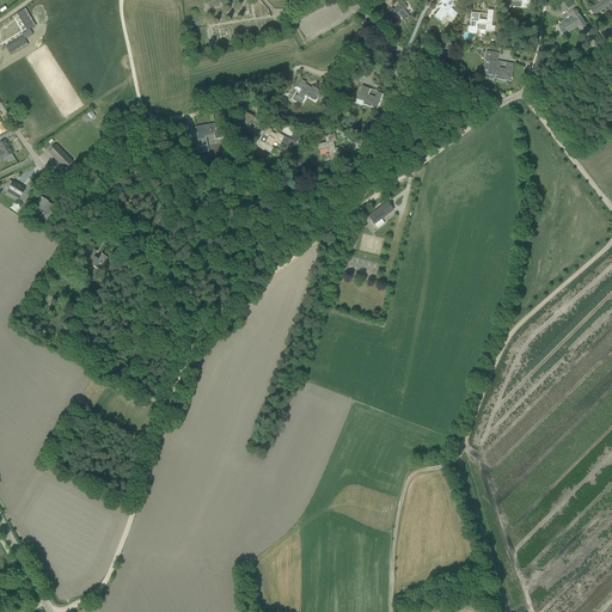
[(397,4),(399,6),(393,11),(392,8),(384,16),(390,22),(398,14),(404,22),(407,19),(408,19),(410,17),(407,12),(405,13),(403,11),(408,7),(402,0),(397,4)]
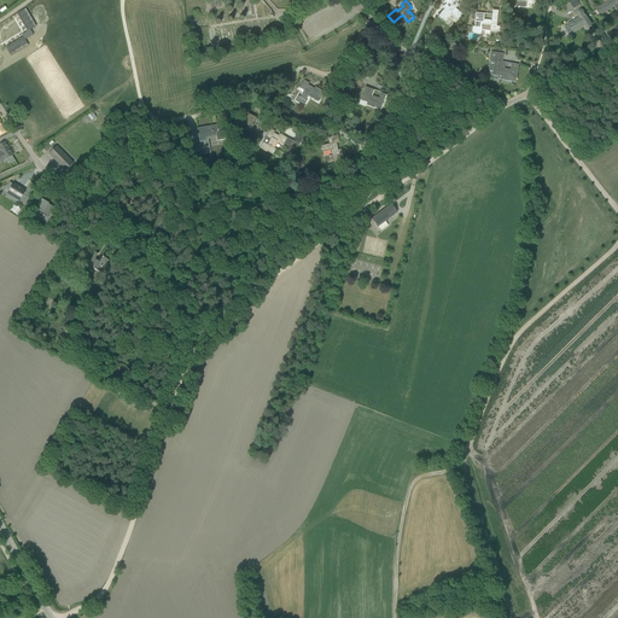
[(437,17),(444,23),(452,15),(458,19),(462,15),(456,10),(460,5),(458,4),(460,0),(443,0),(447,5),(449,4),(452,5),(447,11),(444,9),(437,17)]
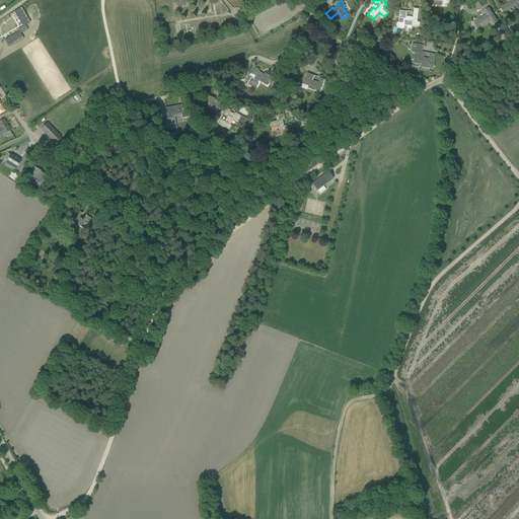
[(518,0),(513,0),(501,8),(504,13),(516,5),(518,9),(518,0)]
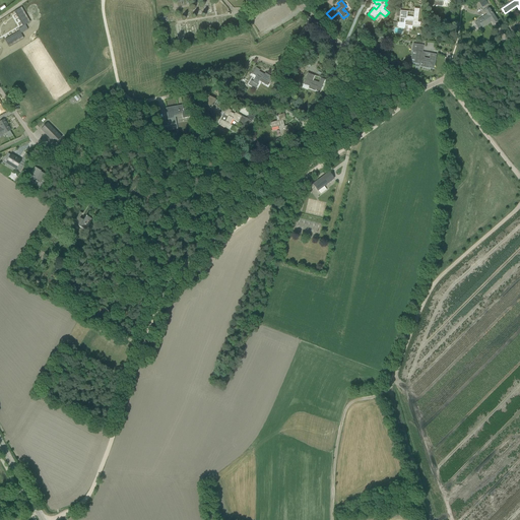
[(420,22),(417,22),(419,9),(414,8),(413,18),(407,17),(407,11),(400,10),(399,22),(398,22),(397,26),(405,27),(405,25),(412,26),(420,27),(420,22)]
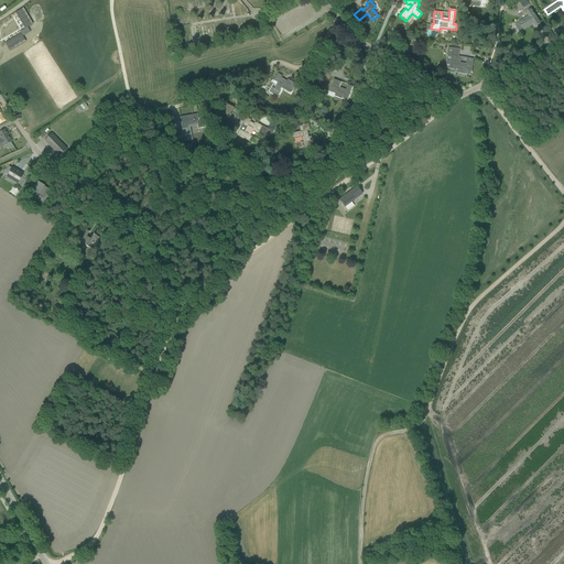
[(527,12),(529,17),(519,23),(514,25),(519,32),(523,30),(531,24),(533,22),(535,25),(540,23),(531,10),(527,12)]
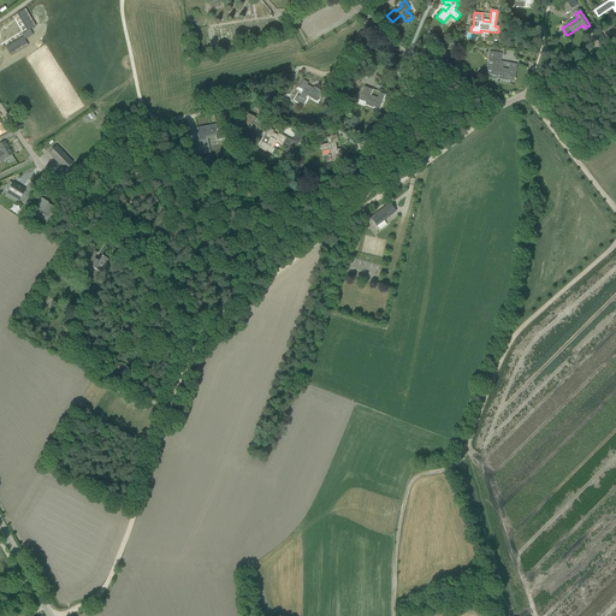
[(27,31),(22,35),(23,36),(25,40),(34,35),(30,30),(27,31)]
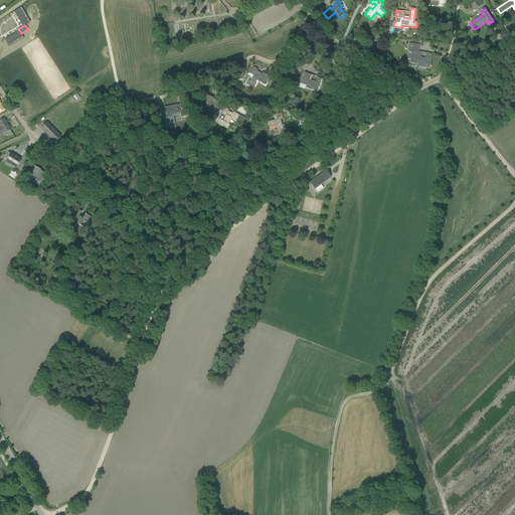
[(410,62),(411,62),(416,63),(416,66),(424,67),(428,68),(432,54),(426,53),(425,59),(419,58),(420,52),(417,52),(418,46),(409,44),(407,50),(412,51),(410,62)]
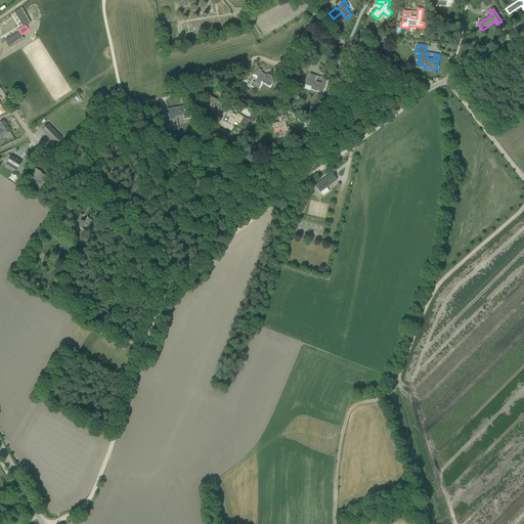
[(271,85),(274,78),(267,74),(266,76),(261,73),(262,71),(258,69),(254,75),(258,77),(255,82),(253,81),(250,86),(257,90),(260,86),(259,86),(263,80),(271,85)]
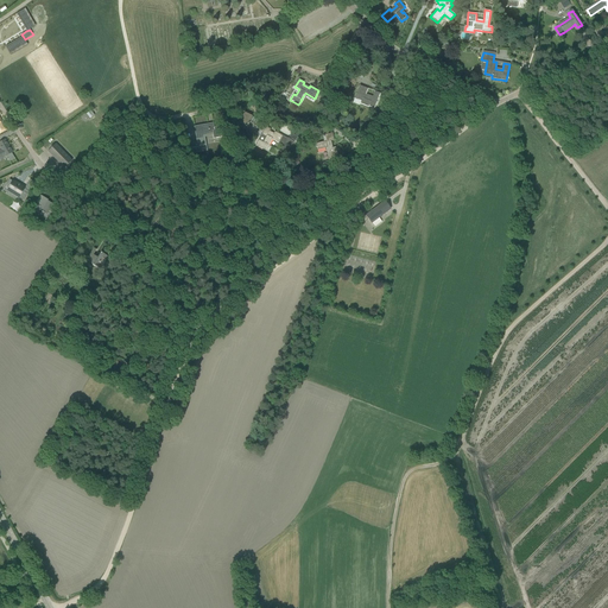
[(328,89),(330,95),(331,96),(339,92),(335,86),(328,89)]
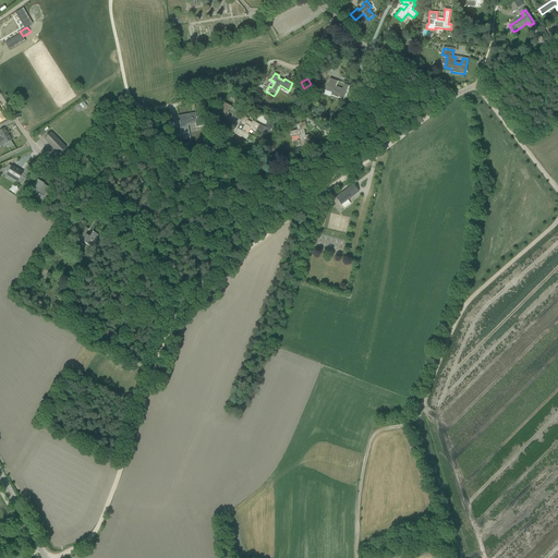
[(330,79),(325,91),(331,93),(330,95),(338,98),(339,98),(343,99),(349,86),(343,84),(341,89),(336,87),(338,82),(330,79)]
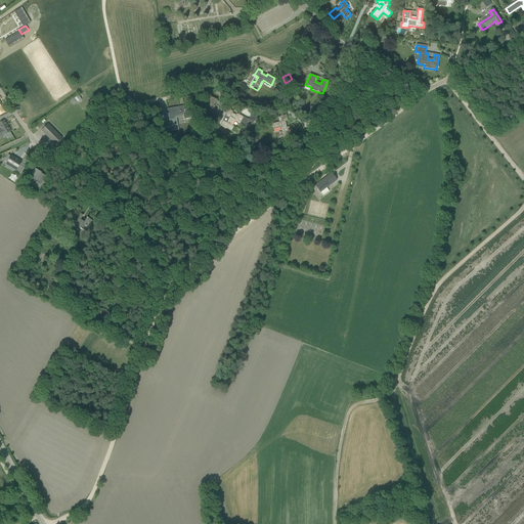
[(215,114),(215,115),(220,117),(225,106),(220,104),(221,102),(211,97),(206,105),(209,107),(207,110),(215,114)]
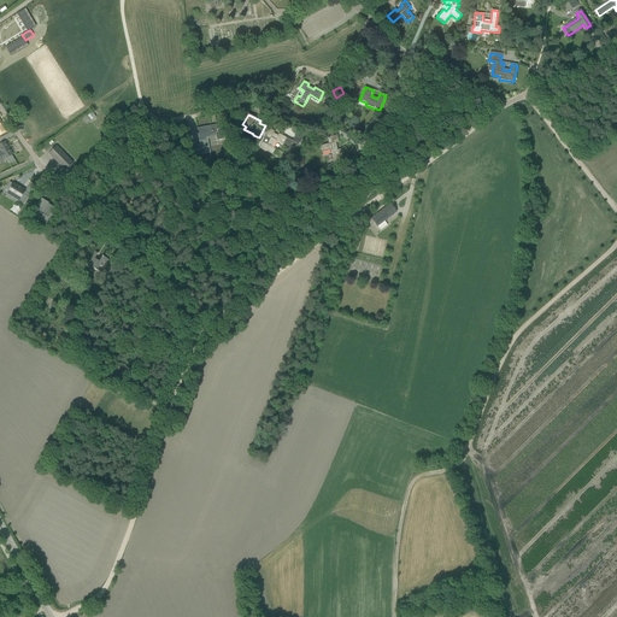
[(200,150),(192,151),(193,157),(201,156),(201,153),(207,152),(205,136),(216,135),(217,141),(225,140),(223,129),(212,130),(211,127),(197,129),(200,150)]
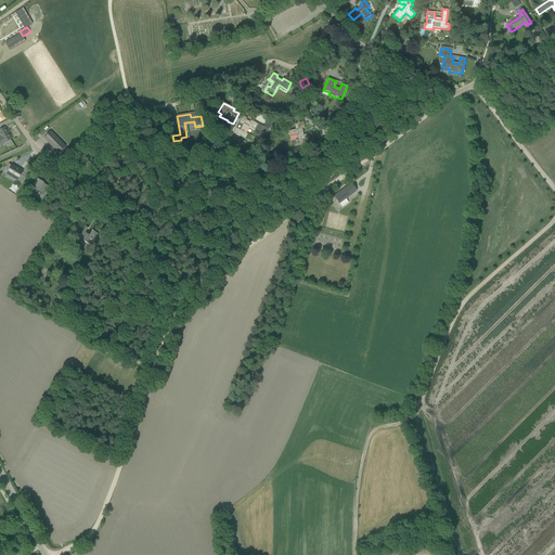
[(259,133),(256,139),(259,140),(269,130),(250,120),(249,123),(245,120),(247,118),(242,116),(233,132),(242,138),(247,127),(259,133)]
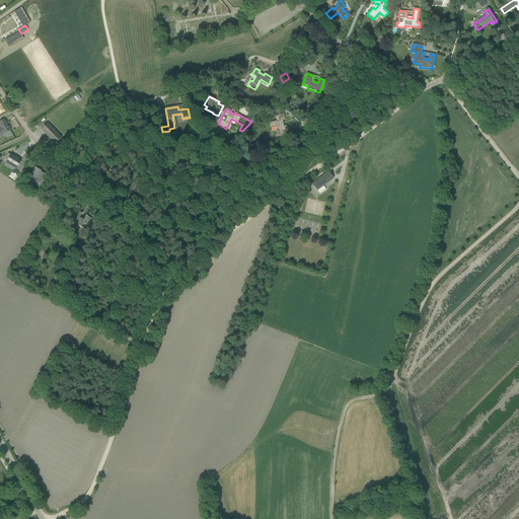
[(246,118),(253,122),(256,115),(249,112),(246,118)]
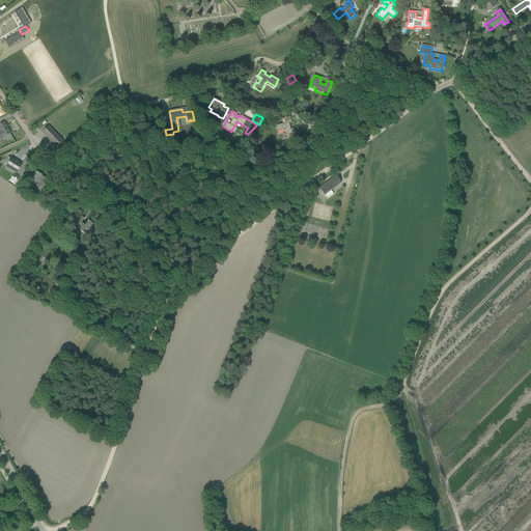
[(275,126),(276,132),(284,130),(286,139),(296,137),(294,129),(289,129),(288,123),(291,122),(290,116),(282,118),(283,123),(275,126)]
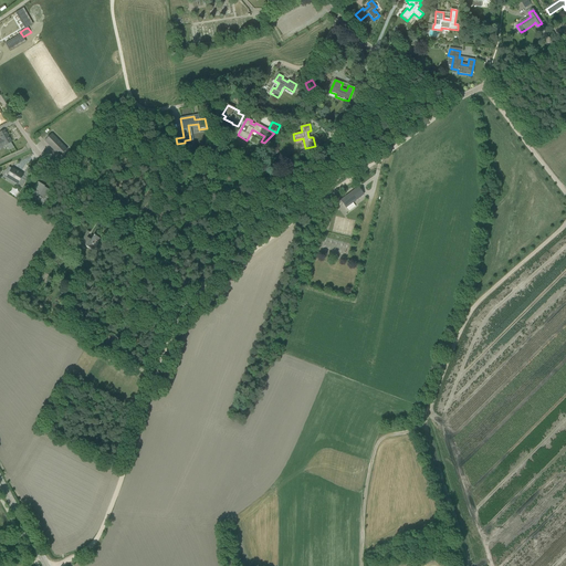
[(0,140),(0,147),(4,146),(6,145),(9,150),(13,147),(11,143),(12,142),(4,130),(0,133),(0,137),(1,139),(0,140)]
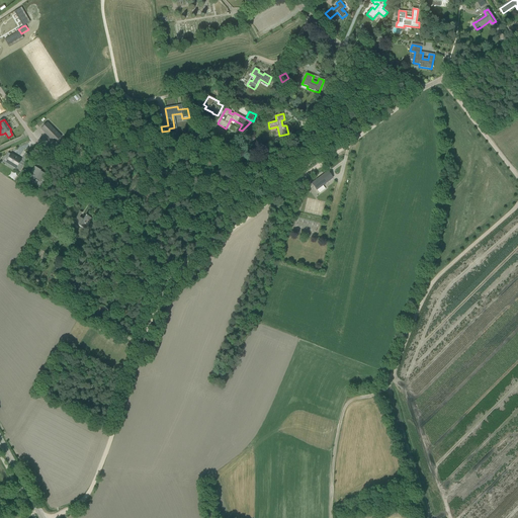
[(51,140),(53,138),(57,142),(62,137),(59,134),(48,122),(40,130),(51,140)]
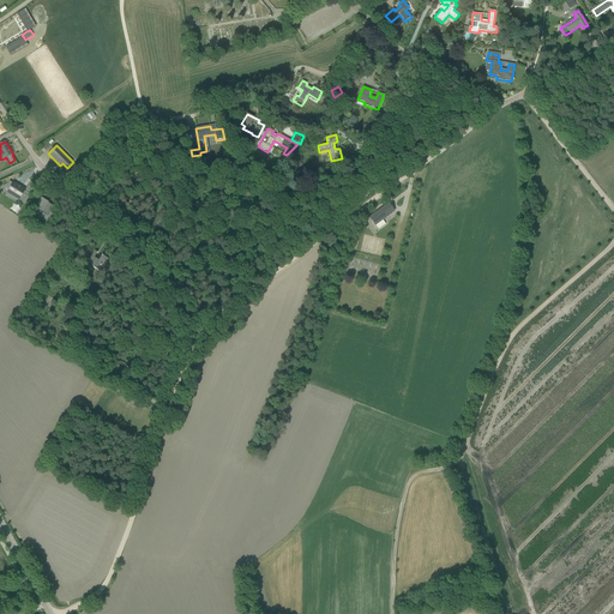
[(6,187),(13,191),(11,196),(23,203),(29,193),(24,191),(17,186),(17,185),(18,186),(18,185),(13,181),(13,182),(13,184),(10,181),(6,187)]
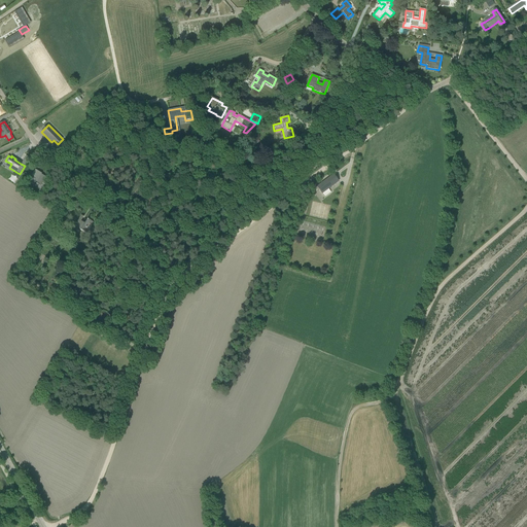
[(31,177),(34,179),(33,180),(39,184),(36,188),(40,190),(38,192),(42,195),(45,189),(40,186),(41,185),(43,182),(42,182),(45,177),(41,174),(35,170),(31,177)]
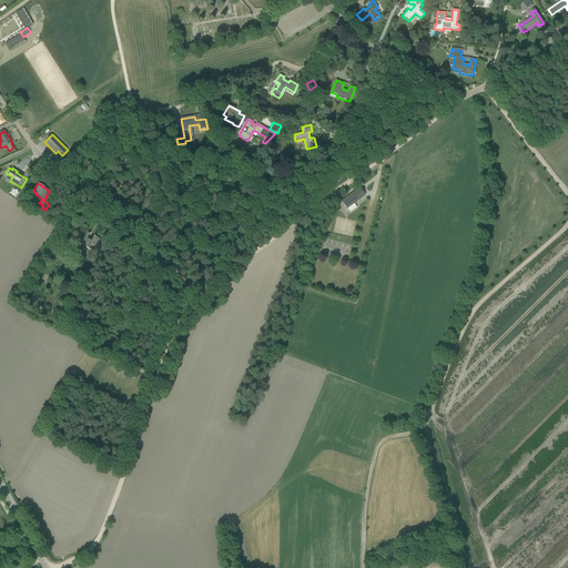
[(347,209),(365,195),(359,189),(342,201),(347,209)]
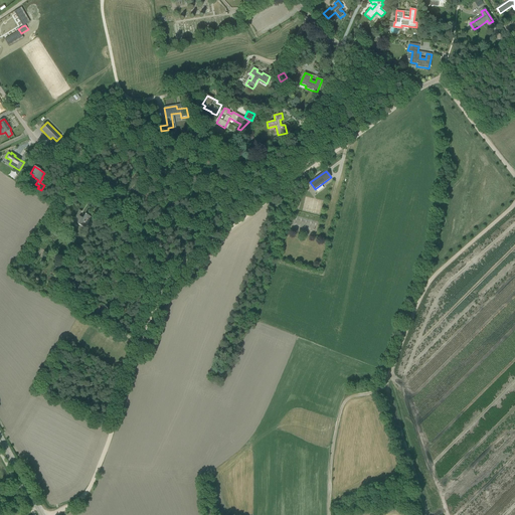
[(82,218),(78,216),(81,211),(79,210),(73,221),(84,228),(92,217),(86,214),(82,218)]
